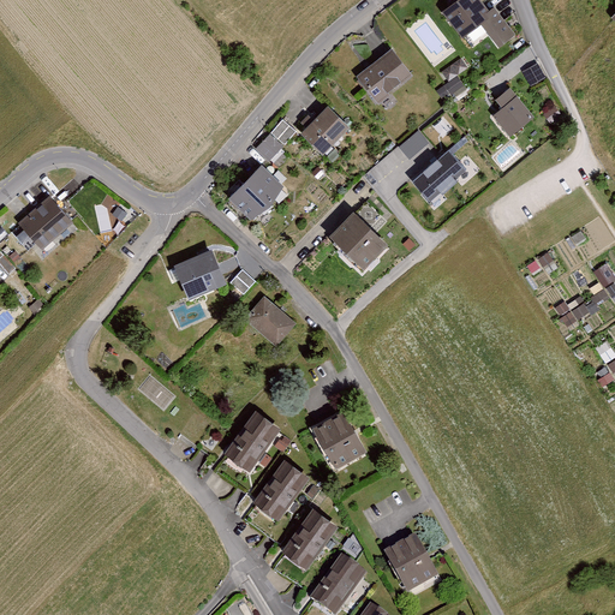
[(484,0),(459,0),(440,15),(460,41),(484,23),(502,46),(518,34),(495,4),(490,7),(484,0)]
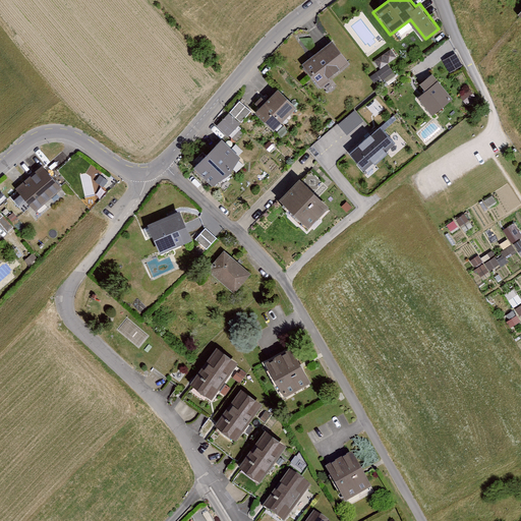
[(333,41),(303,64),(323,89),(352,65),(333,41)]
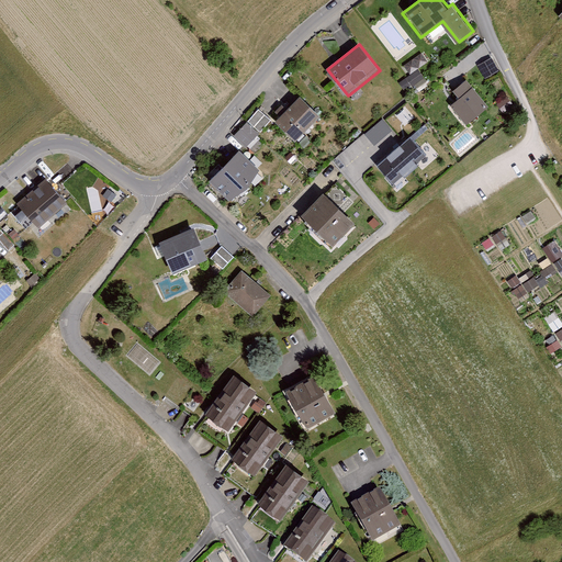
[(459,97),(450,105),(465,124),(487,104),(467,80),(454,91),(459,97)]
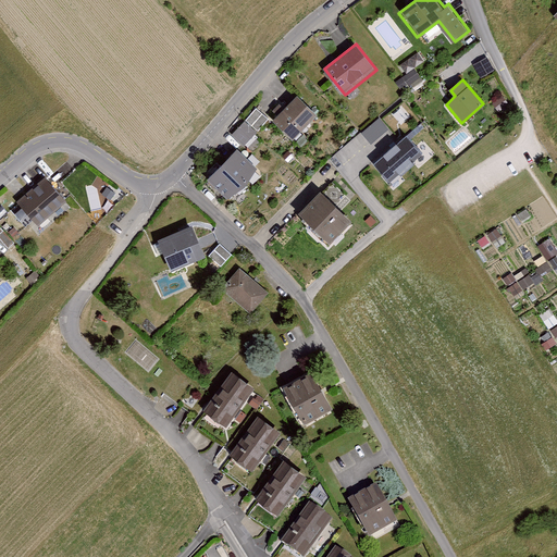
[(297,95),(274,121),(297,140),(320,115),(297,95)]
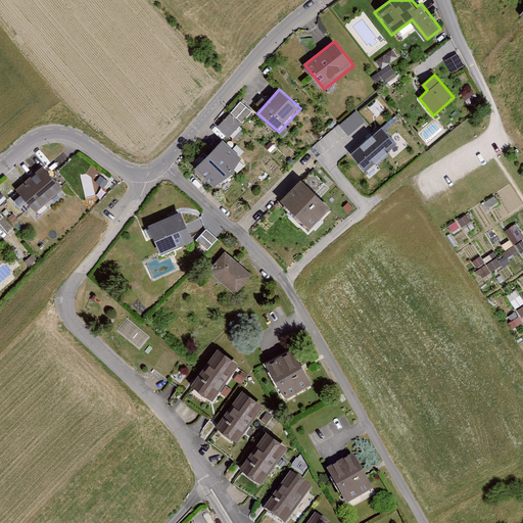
[(240,101),(231,113),(242,123),(251,111),(240,101)]
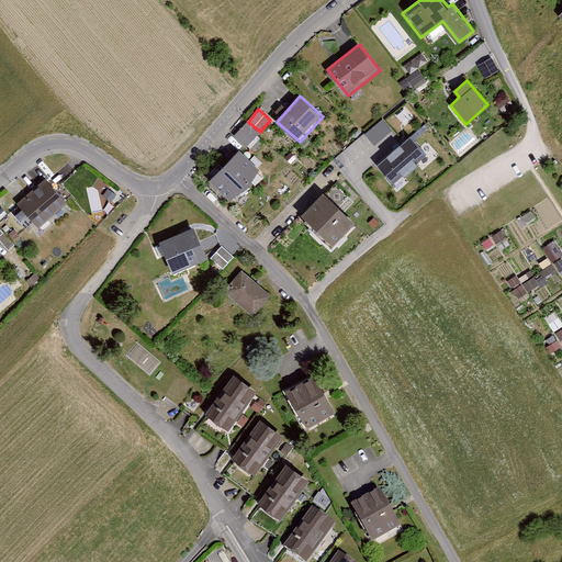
[(382,119),(364,134),(373,145),(392,128),(382,119)]
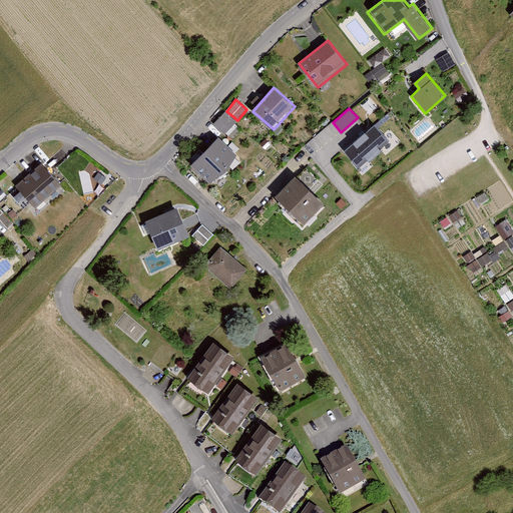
[(224,111),(212,123),(224,134),(236,122),(224,111)]
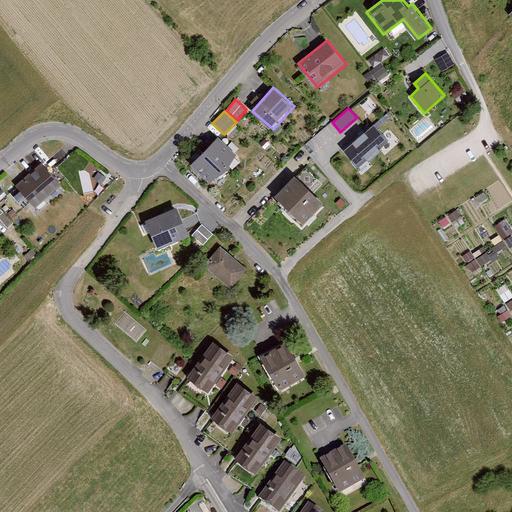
[(349,142),(369,167),(402,137),(381,112),(349,142)]
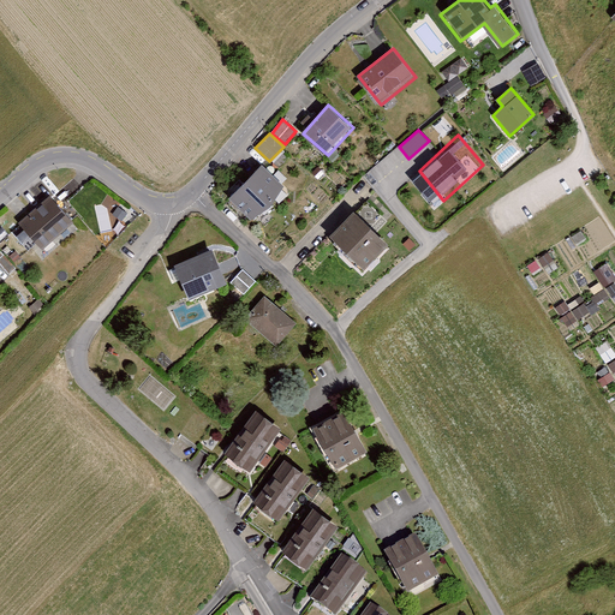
[(429,156),(436,150),(429,142),(422,148),(429,156)]
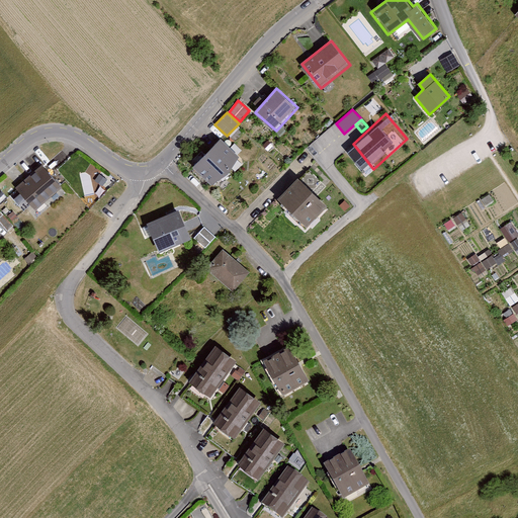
[(194,166),(212,183),(238,157),(220,141),(194,166)]
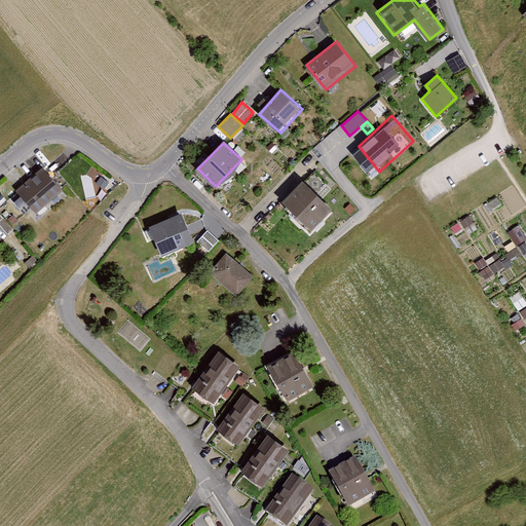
[(42,166),(14,192),(36,215),(63,190),(42,166)]
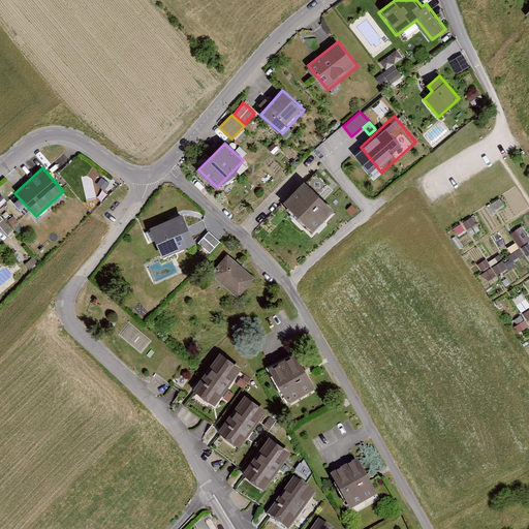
[(305,180),(284,203),(316,231),(337,209),(305,180)]
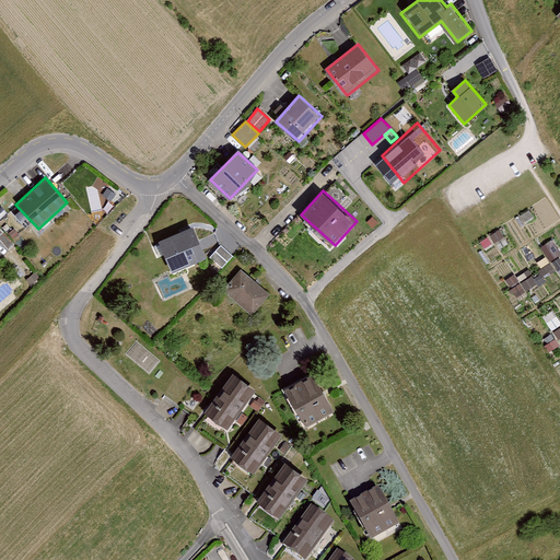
[(174,271),(208,258),(196,228),(162,241),(174,271)]
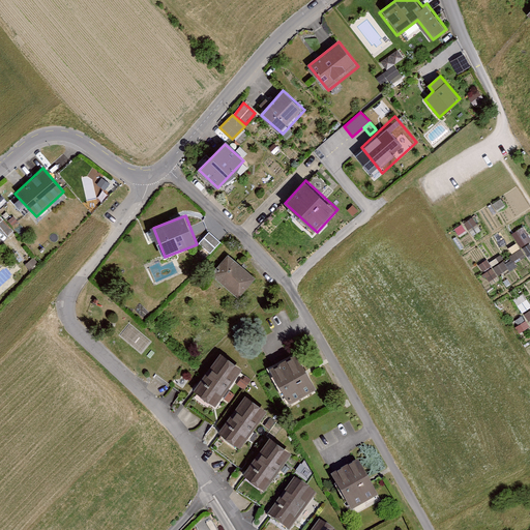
[(209,231),(198,243),(210,254),(221,242),(209,231)]
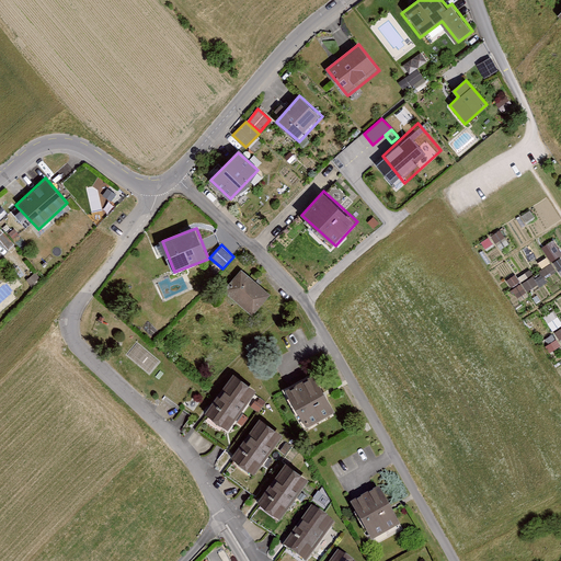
[(243,270),(225,290),(251,315),(270,294),(243,270)]
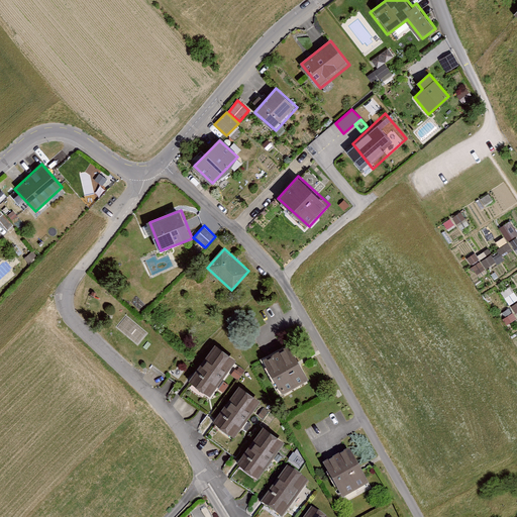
[(187,381),(209,396),(235,358),(213,343),(187,381)]
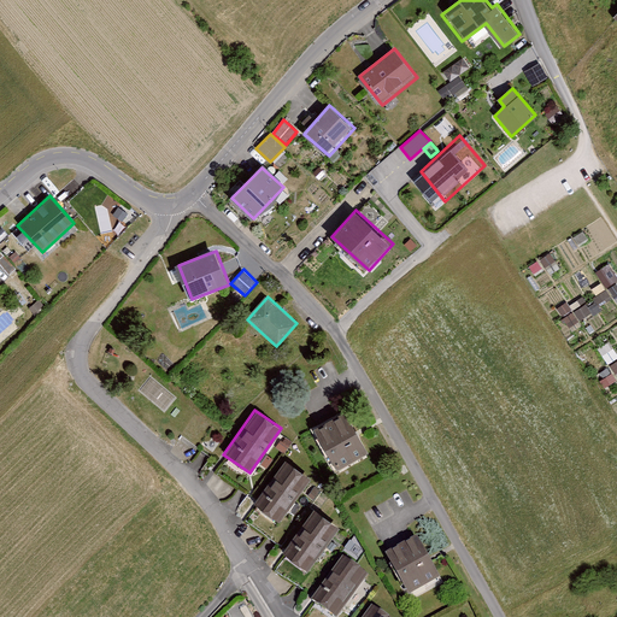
[(348,412),(315,429),(336,471),(370,454),(358,433),(348,412)]
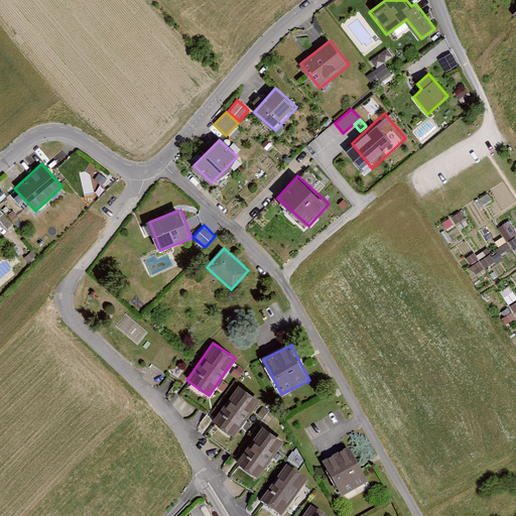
[(213,419),(234,434),(259,399),(238,384),(213,419)]
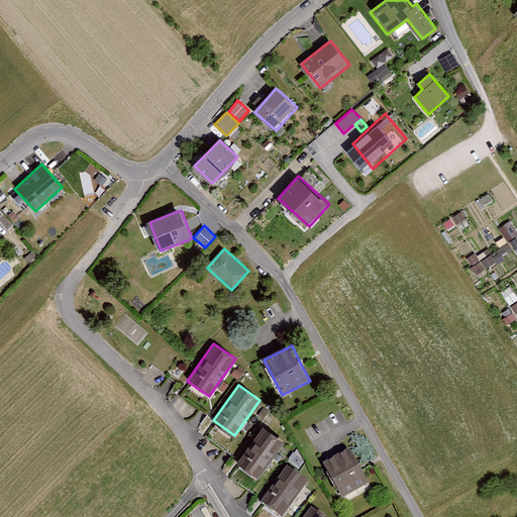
[(237,464),(259,478),(260,478),(286,439),(263,425),(237,464)]
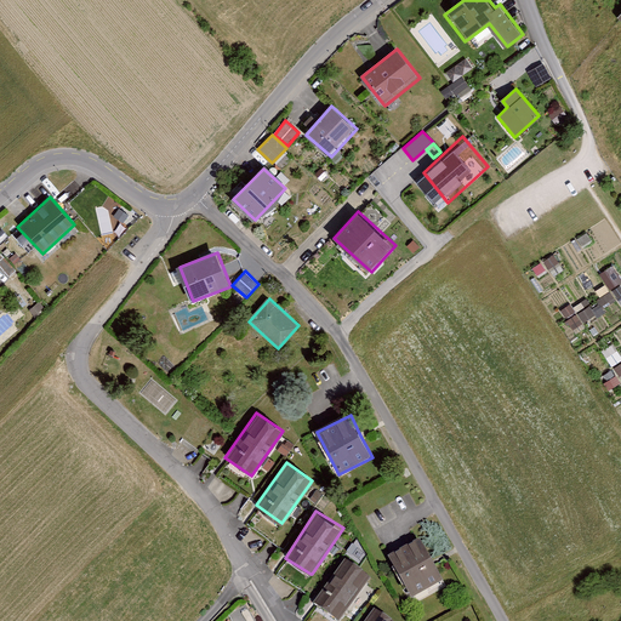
[(421,543),(389,560),(412,602),(443,586),(432,564),(421,543)]
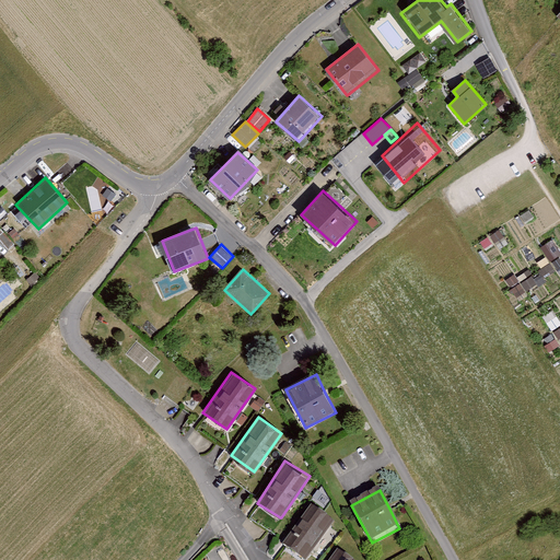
[(282,546),(302,559),(308,559),(335,523),(311,505),(282,546)]
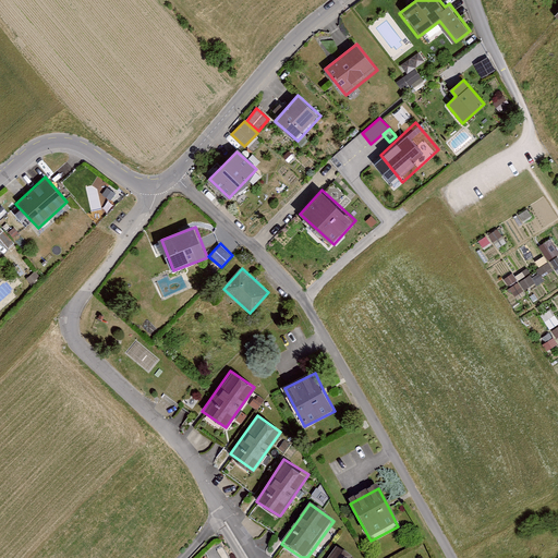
[(557,557),(557,518),(550,522),(546,533),(557,557)]
